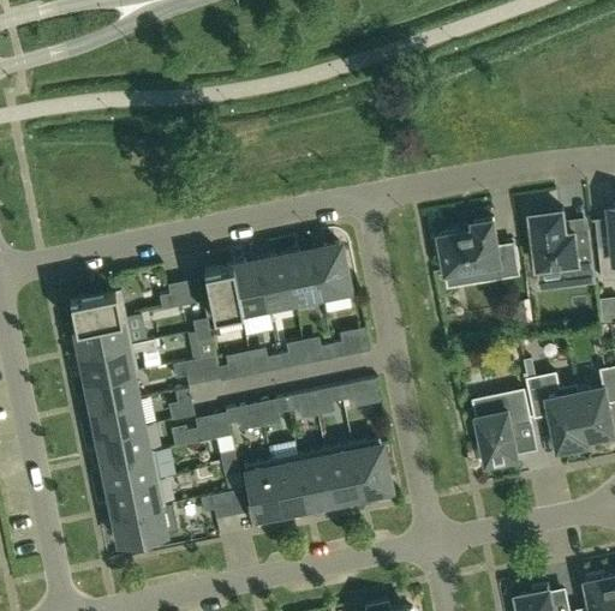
[(602,282),(614,280),(614,207),(609,208),(613,246),(598,249),(602,282)]
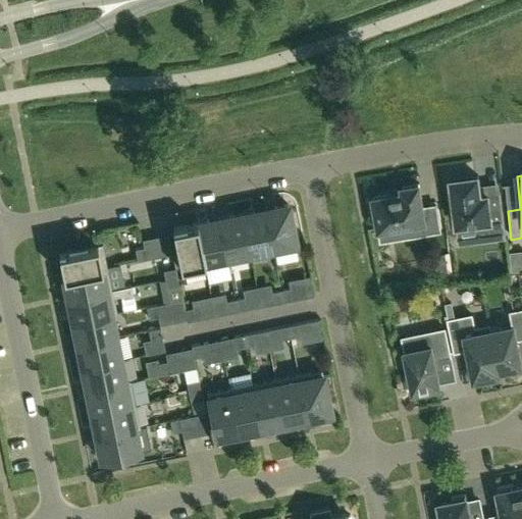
[(506,241),(500,196),(480,198),(479,188),(478,178),(474,179),(473,176),(454,178),(455,182),(451,183),(458,232),(479,230),(480,235),(478,236),(478,239),(480,239),(481,244),(506,241)]
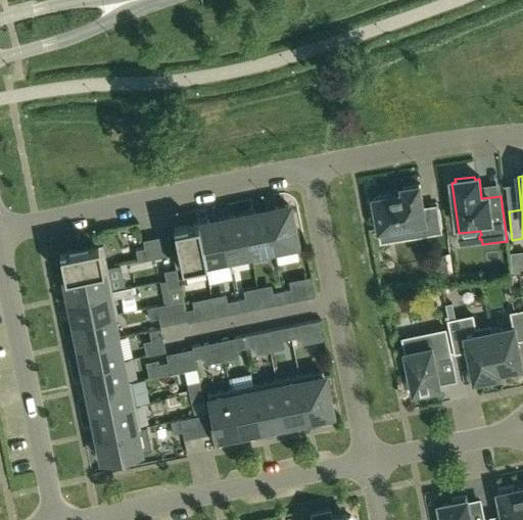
[(419,238),(441,234),(436,207),(423,210),(420,187),(402,190),(403,195),(374,200),(379,232),(417,226),(419,238)]
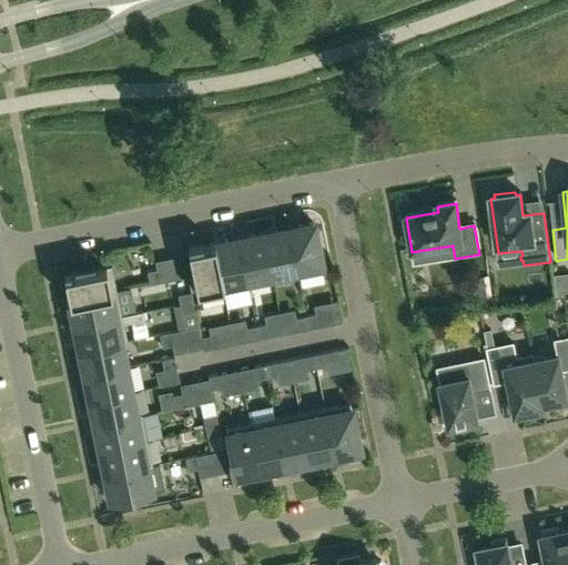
[(297,278),(323,273),(322,268),(313,225),(287,231),(297,278)]
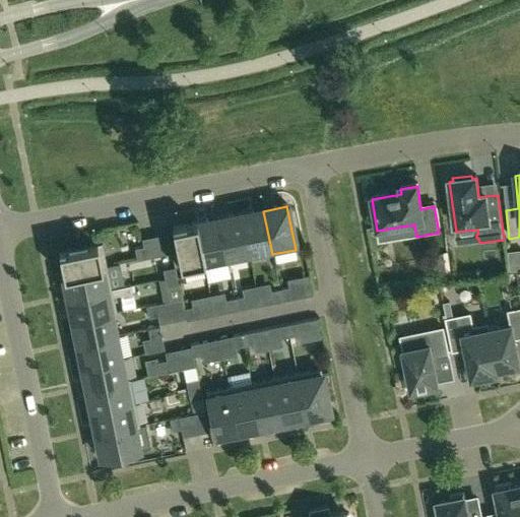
[(272,254),(263,211),(241,215),(250,259),(272,254)]
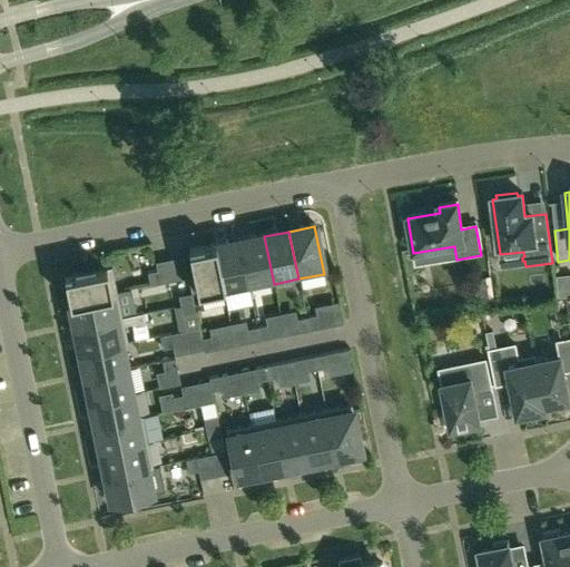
[(274,284),(264,236),(238,242),(248,290),(274,284)]
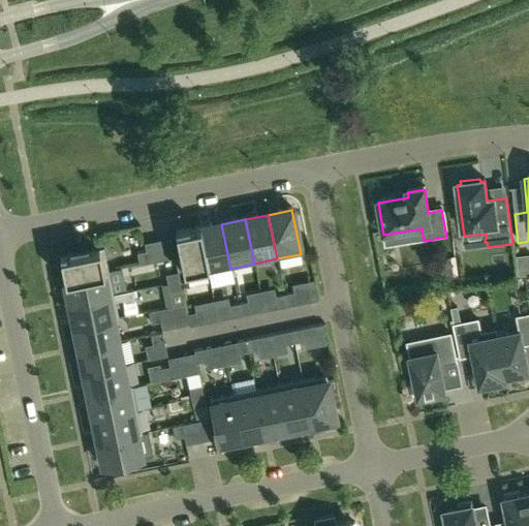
[(230,269),(221,224),(198,228),(208,273),(230,269)]
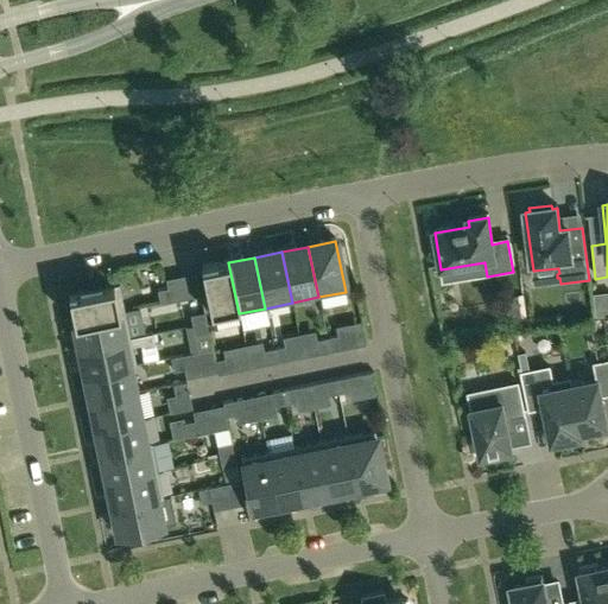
[(228,262),(201,268),(210,319),(239,313),(228,262)]
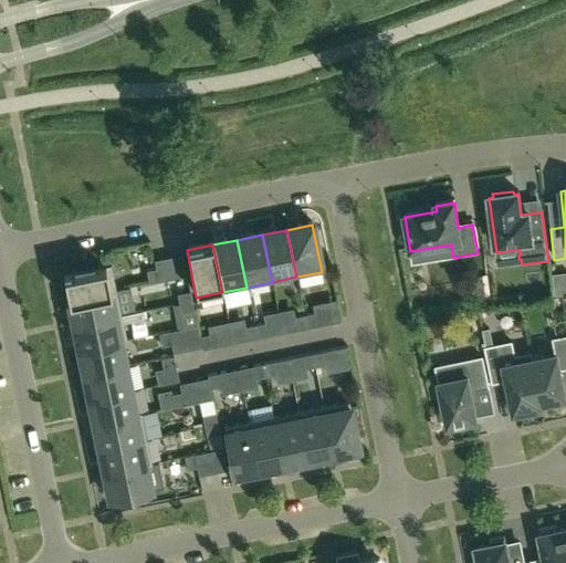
[(69,302),(115,293),(111,267),(63,277),(69,302)]
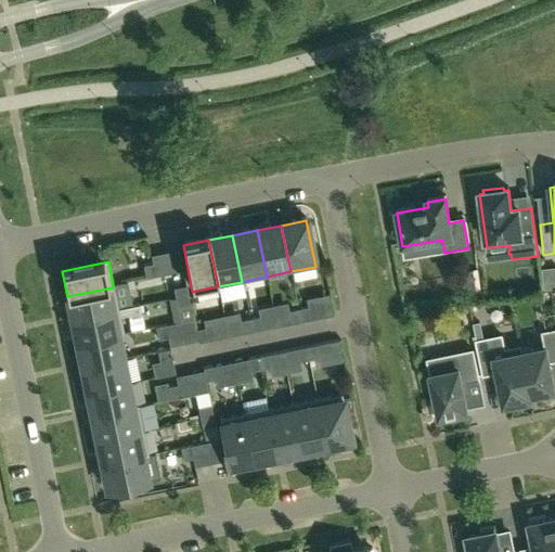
[(163,265),(143,268),(145,283),(164,279),(163,265)]
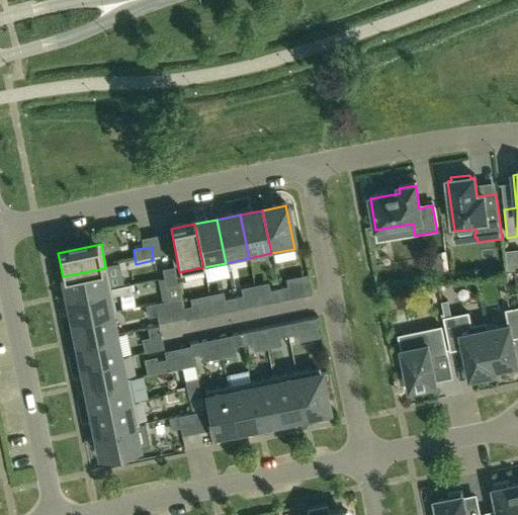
[(517,270),(517,252),(506,254),(508,272),(517,270)]
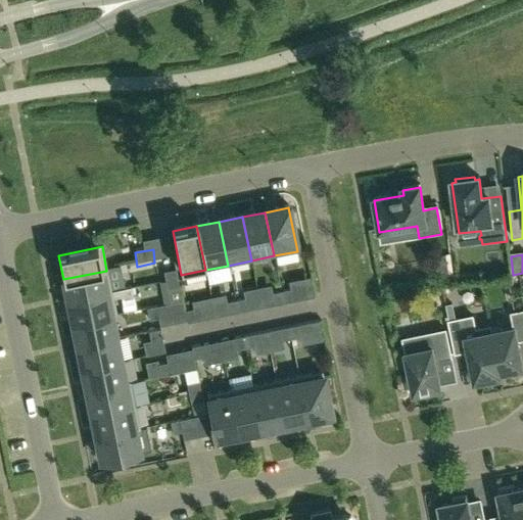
[(106,271),(63,279),(67,302),(111,293),(111,292),(125,290),(120,268),(106,271)]
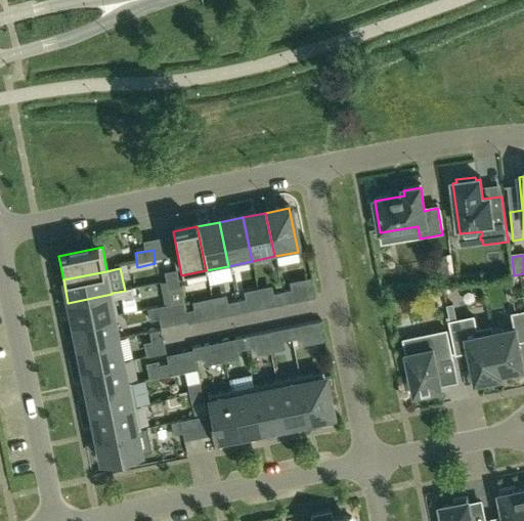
[(164,273),(165,283),(177,280),(175,271),(164,273)]
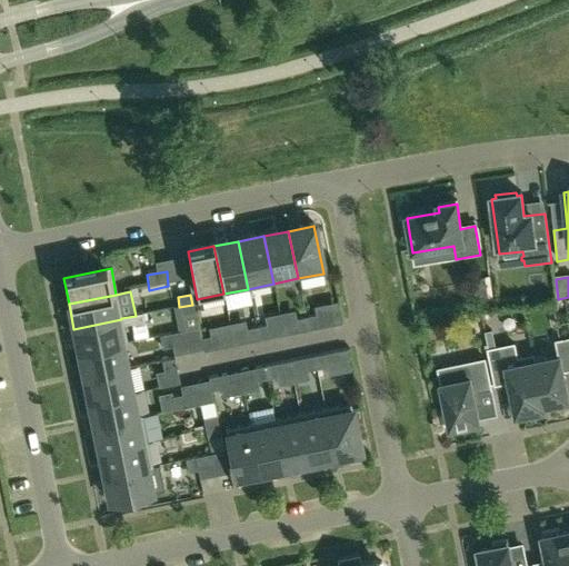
[(192,305),(179,307),(181,317),(195,315),(192,305)]
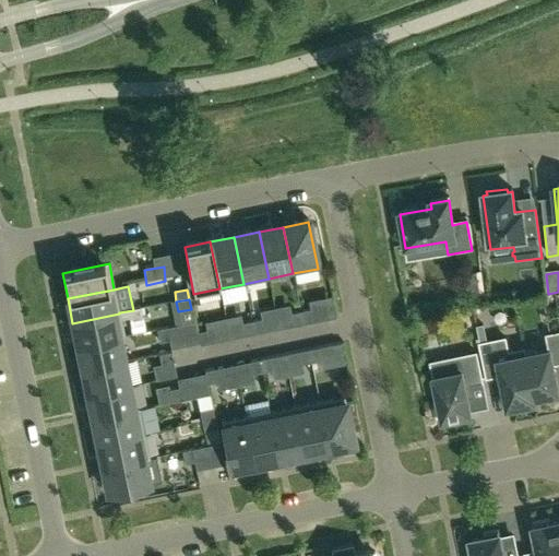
[(119,314),(72,323),(78,347),(125,338),(120,320),(128,318),(132,321),(141,320),(140,309),(119,312),(119,314)]
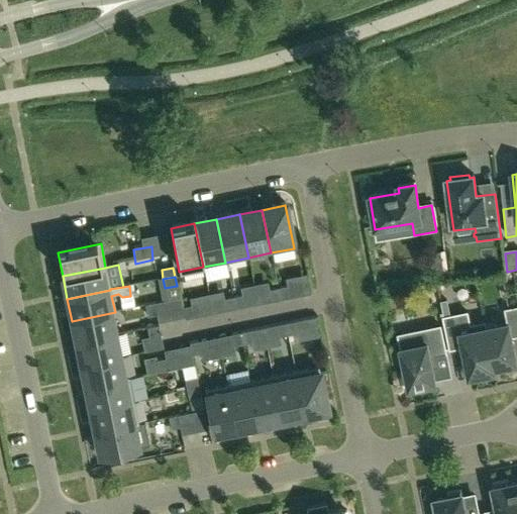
[(287,288),(278,290),(280,301),(289,300),(287,288)]
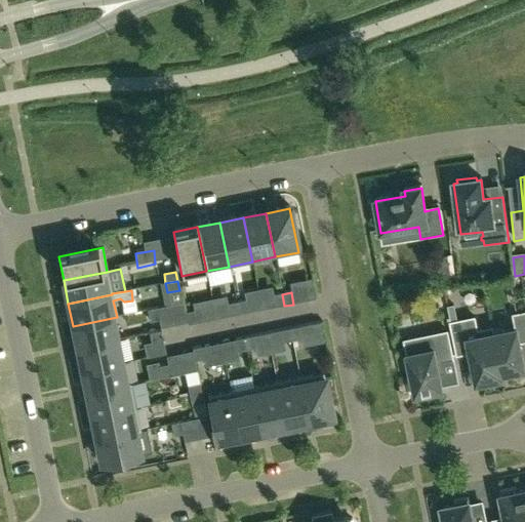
[(276,308),(284,306),(282,294),(273,295),(276,308)]
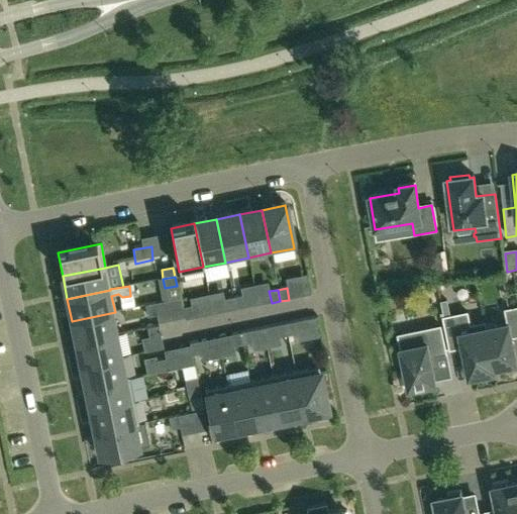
[(241,297),(232,299),(235,311),(243,309),(241,297)]
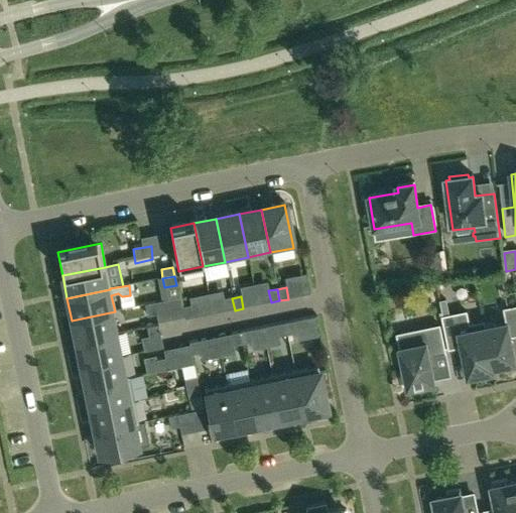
[(224,299),(226,311),(235,310),(232,298),(224,299)]
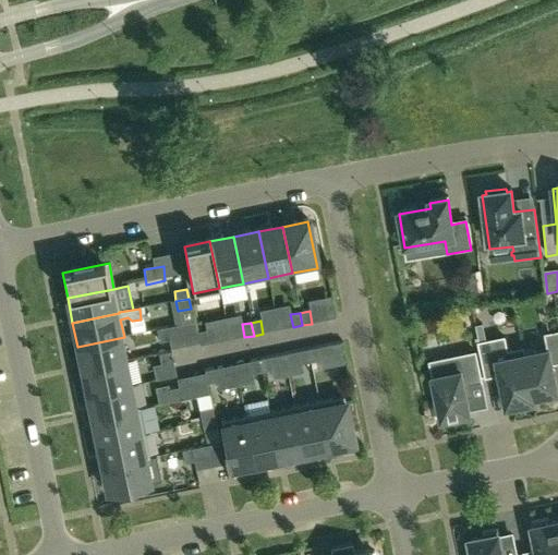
[(156,330),(159,344),(169,341),(166,328),(156,330)]
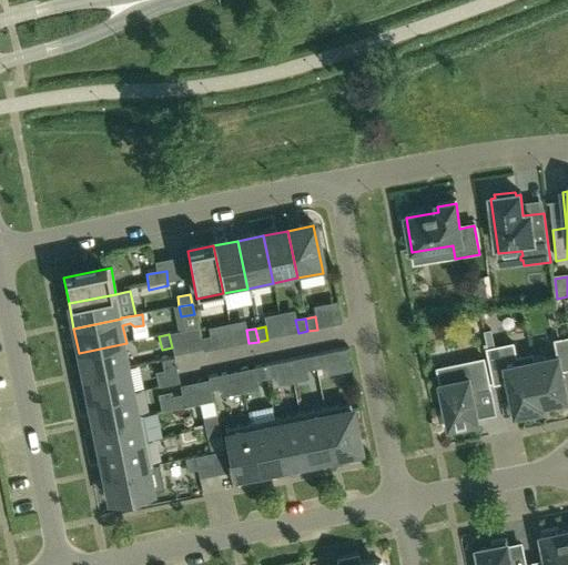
[(210,338),(200,340),(202,353),(212,351),(210,338)]
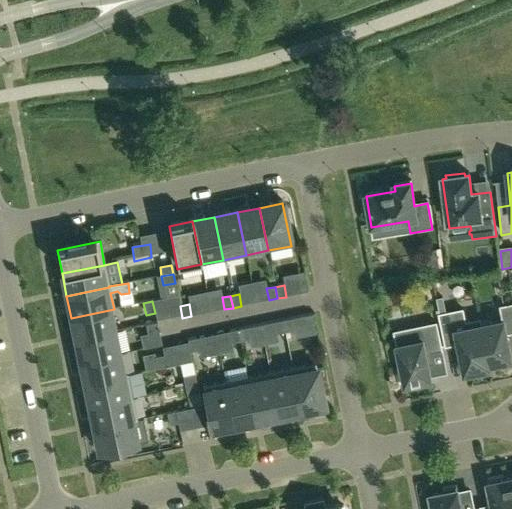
[(480,322),(476,322),(486,371),(511,365),(511,361),(507,335),(511,333),(511,306),(501,309),(503,322),(481,326),(480,322)]
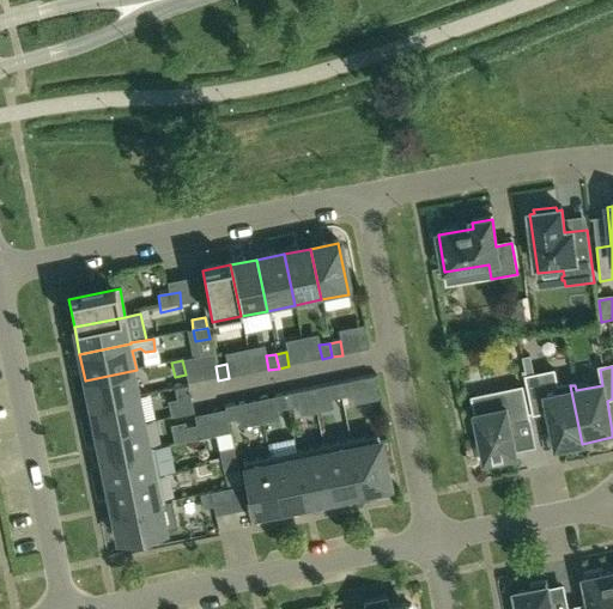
[(90,407),(135,399),(131,372),(137,371),(137,370),(85,381),(90,407)]
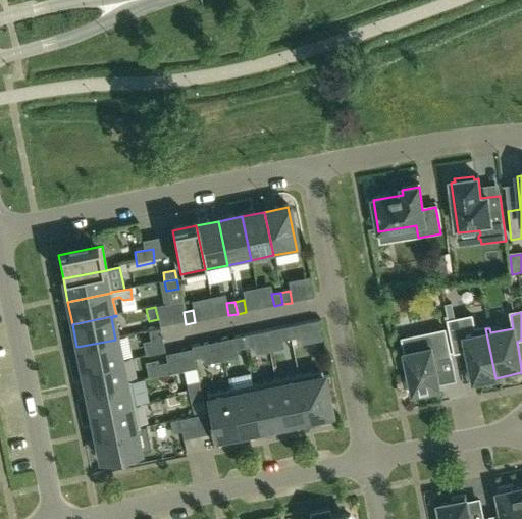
[(496,381),(496,378),(485,328),(474,331),(472,318),(449,322),(455,354),(468,352),(474,382),(478,381),(479,385),(496,381)]
